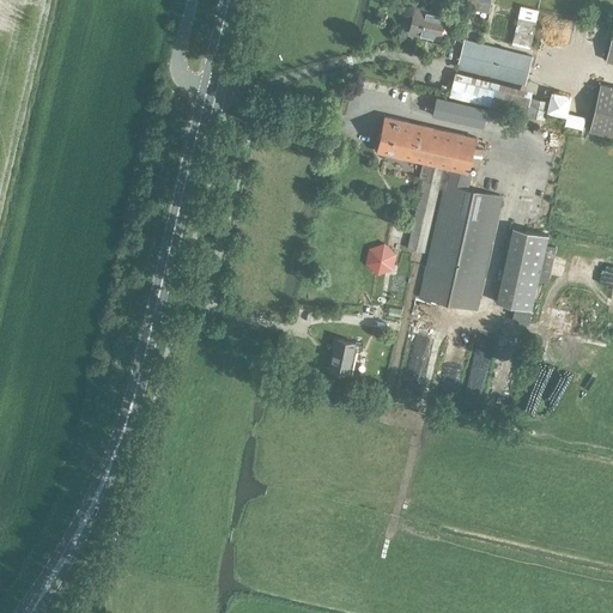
[(467,0),(466,7),(486,12),(487,13),(490,0),(467,0)]
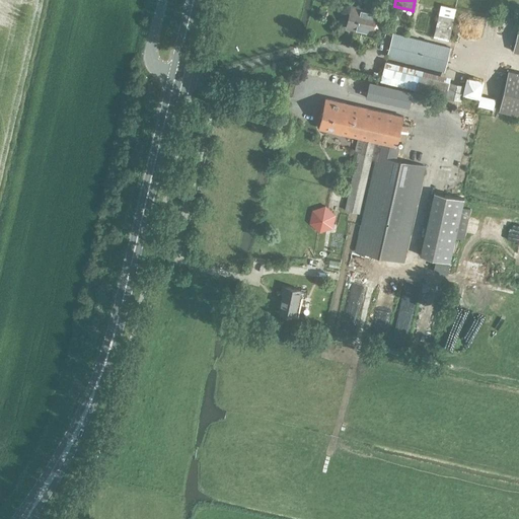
[(438,15),(437,18),(434,36),(448,40),(455,8),(441,5),(438,15)]
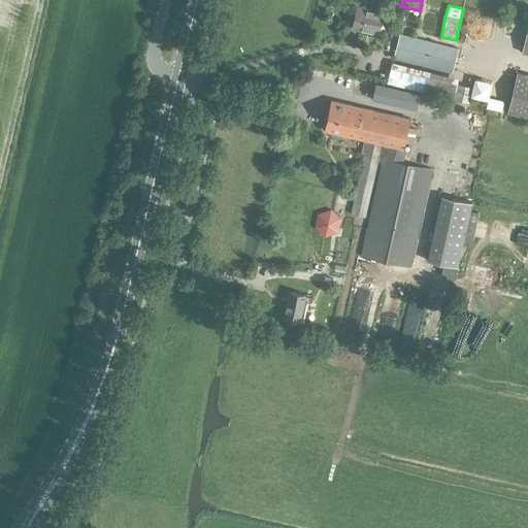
[(377,35),(380,26),(383,12),(357,6),(352,28),(377,35)]
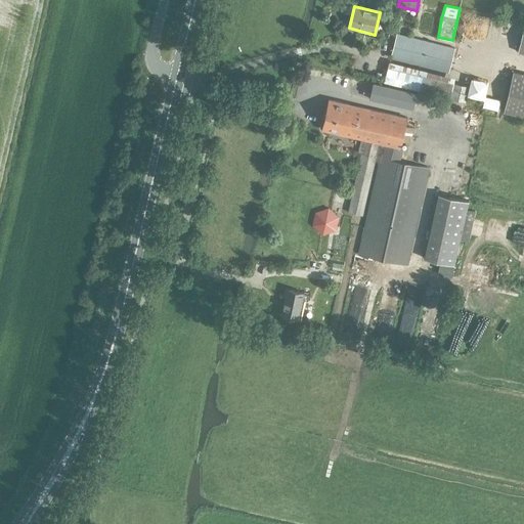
[(397,34),(391,57),(448,72),(454,48),(397,34)]
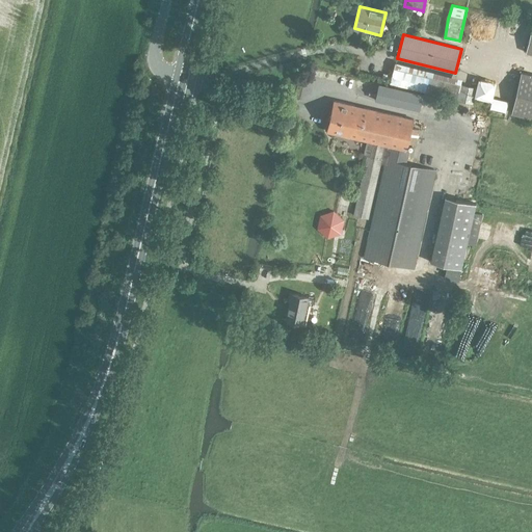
[(394,68),(391,82),(456,99),(456,100),(473,103),(477,86),(460,82),(461,78),(396,62),(394,68)]
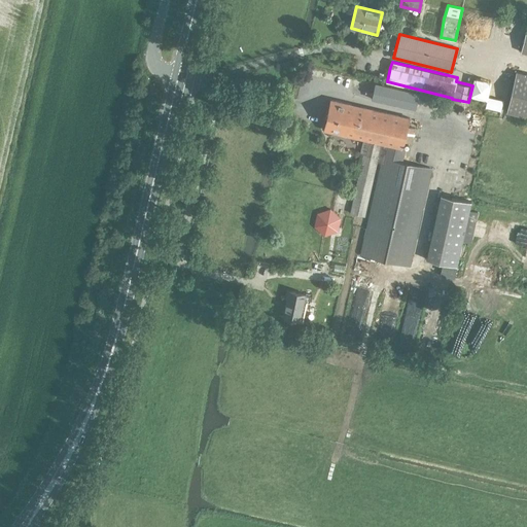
[(526,74),(516,72),(505,112),(526,117),(526,74)]
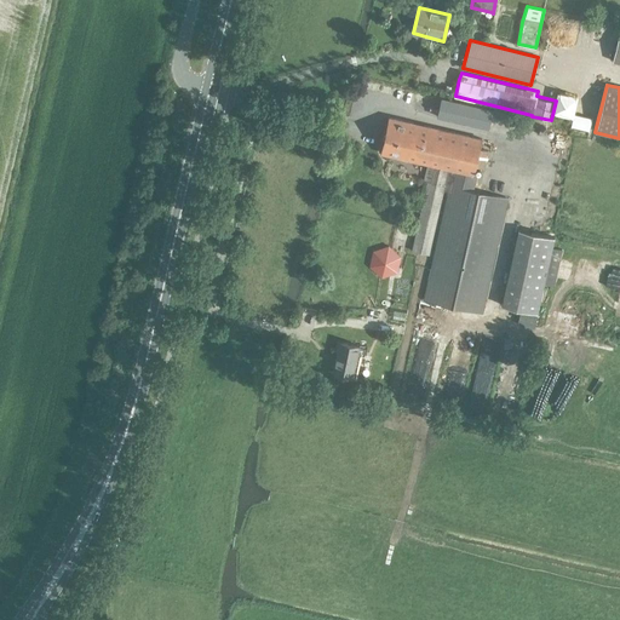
[(493,109),(447,98),(441,97),(437,116),(442,118),(489,128),(491,120),(493,109)]
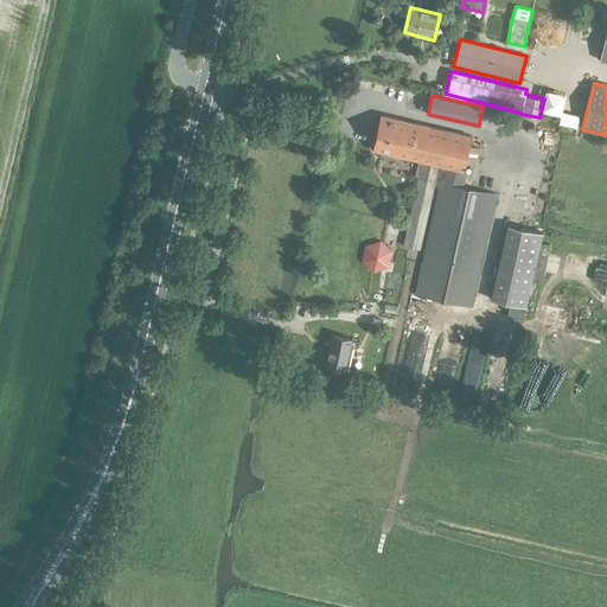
[(472,307),(491,218),(497,195),(462,186),(466,171),(464,171),(471,136),(381,115),(374,151),(419,161),(415,177),(419,178),(416,192),(403,246),(420,249),(434,186),(439,187),(414,293),(472,307)]
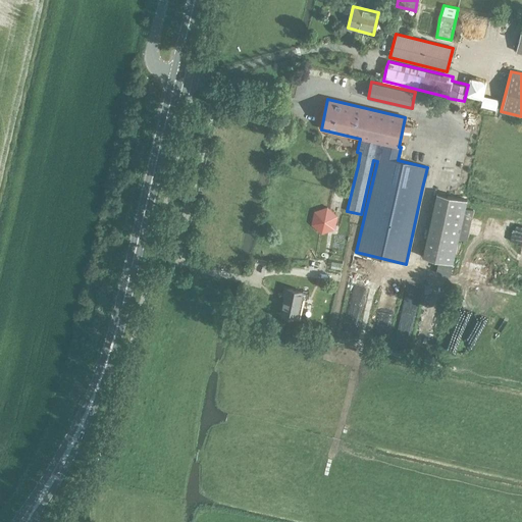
[(466,200),(447,196),(435,193),(421,257),(439,261),(452,264),(466,200)]
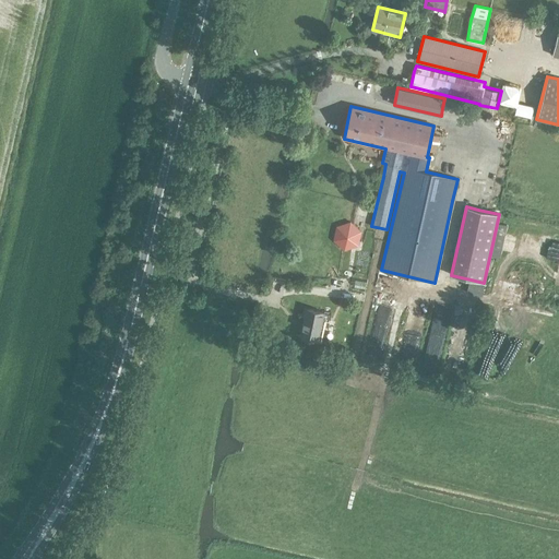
[(358,245),(360,232),(351,222),(336,226),(334,240),(344,250),(358,245)]
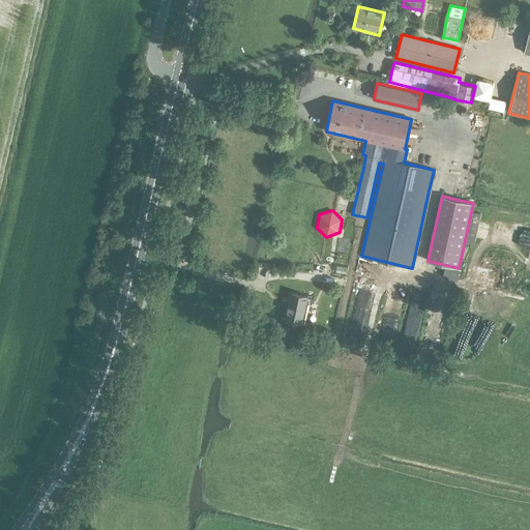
[(443,277),(455,281),(459,268),(446,265),(443,277)]
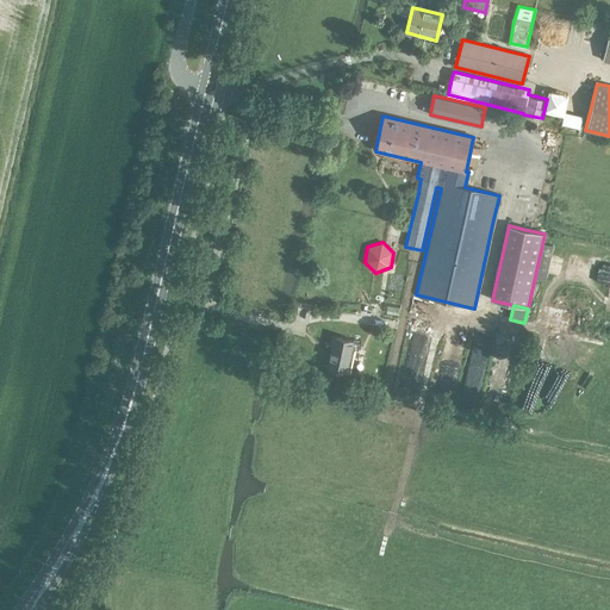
[(332,346),(328,367),(347,371),(353,341),(332,336),(330,344),(332,346)]
